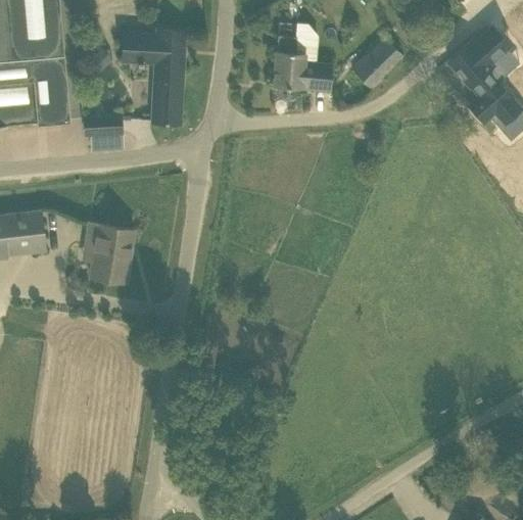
[(0,0),(0,129),(7,128),(7,127),(36,124),(36,126),(69,123),(58,0),(0,0)]
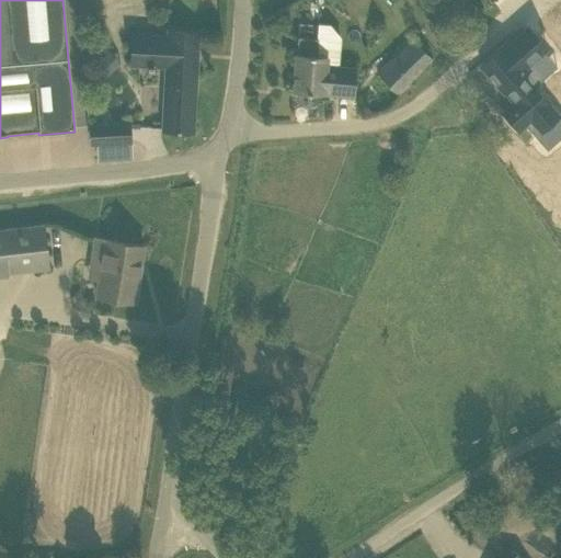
[(165,71),(162,131),(162,134),(194,135),(198,35),(167,33),(167,37),(133,35),(130,69),(165,71)]
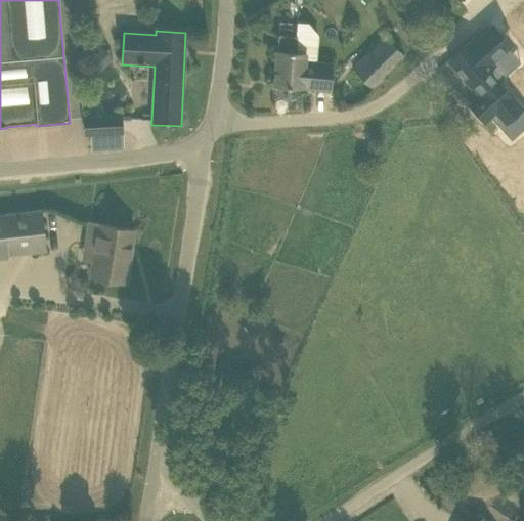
[(273,88),(290,89),(303,90),(331,92),(333,67),(305,63),(306,54),(297,54),(298,39),(277,37),(273,88)]
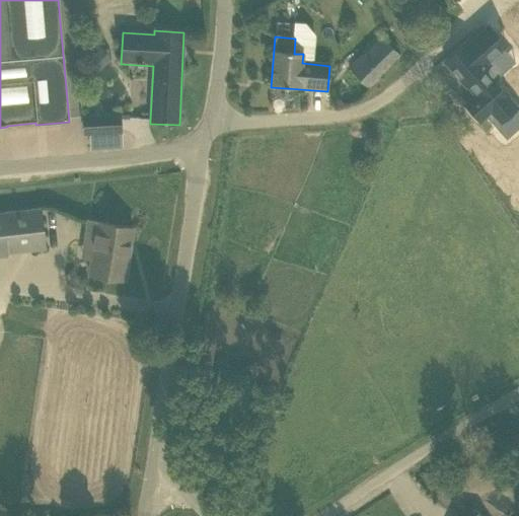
[(367,89),(400,57),(381,39),(350,70),(367,89)]
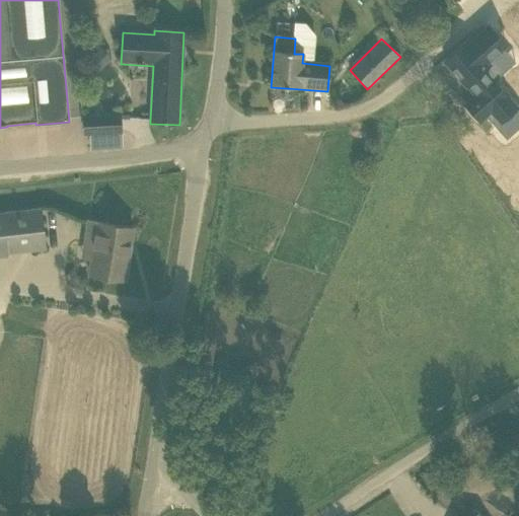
[(478,75),(484,70),(475,60),(479,55),(467,42),(444,62),(466,87),(467,86),(476,96),(464,106),(478,124),(506,98),(492,83),(489,86),(478,75)]
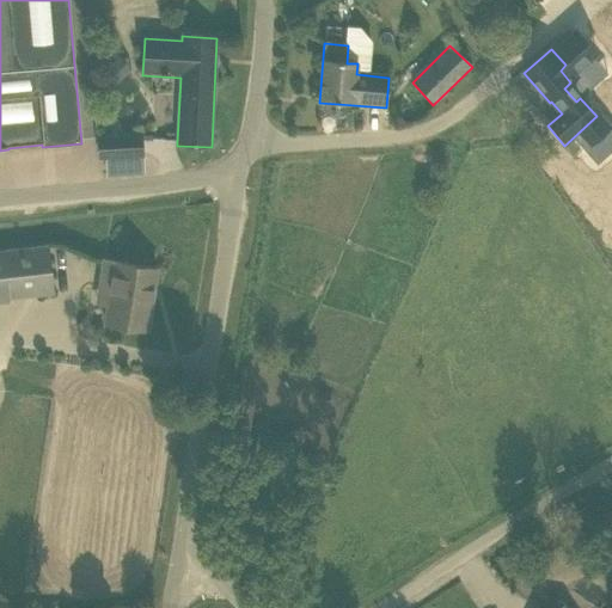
[(141,137),(98,140),(99,160),(142,159),(141,137)]
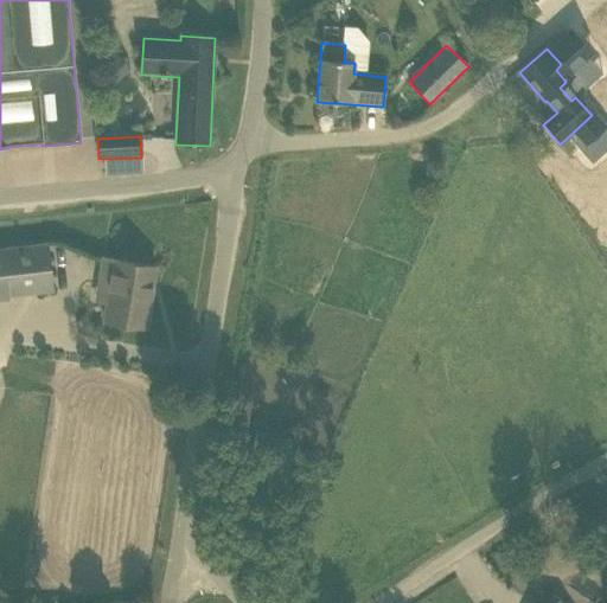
[(0,299),(51,294),(45,247),(0,251),(0,299)]
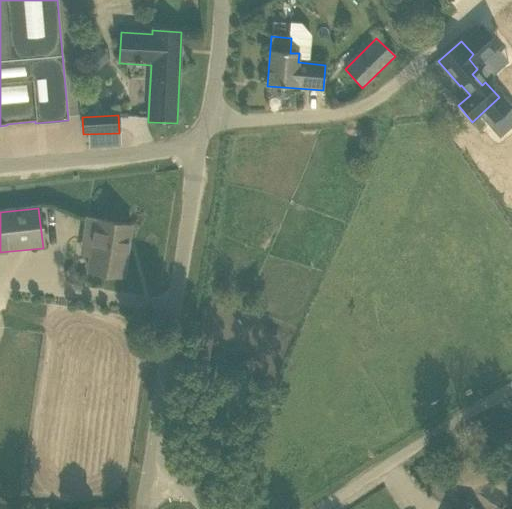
[(87,220),(84,236),(93,237),(88,273),(122,278),(131,227),(87,220)]
